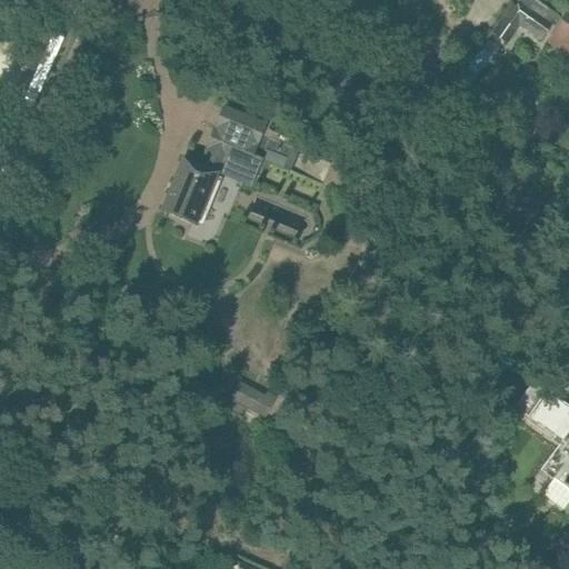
[(518,0),(517,2),(513,0),(492,32),(508,43),(519,26),(541,41),(558,13),(536,0),(518,0)]
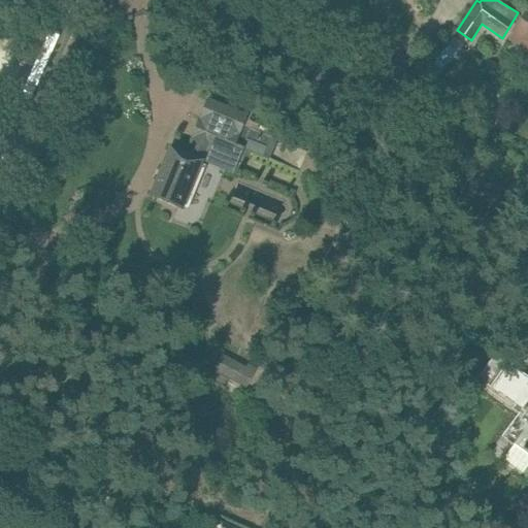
[(527,50),(527,9),(514,32),(515,33),(510,39),(527,50)]
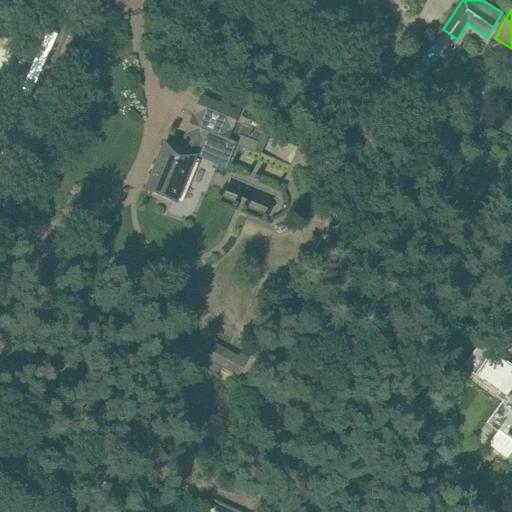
[(165,143),(146,190),(176,202),(176,201),(194,158),(194,156),(193,156),(194,154),(199,142),(222,151),(227,139),(234,142),(262,153),(270,136),(234,122),(239,112),(201,96),(185,135),(189,137),(183,150),(165,143)]
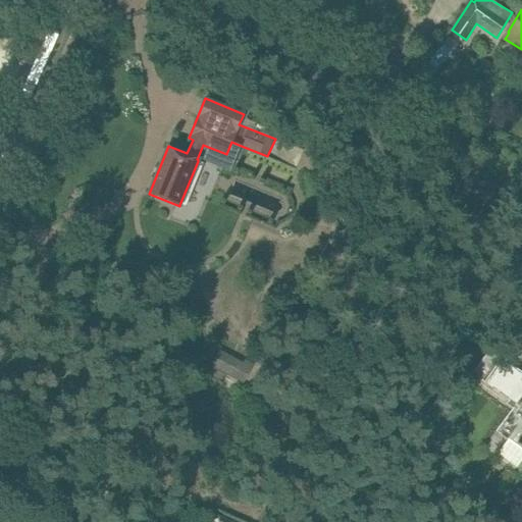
[(245,382),(253,365),(220,349),(212,366),(245,382)]
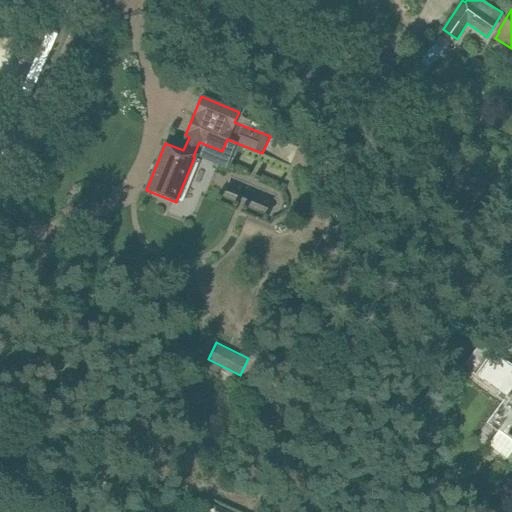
[(511,370),(511,367),(495,354),(479,376),(511,400),(511,411),(498,431),(488,445),(507,458),(511,450),(511,373),(510,373),(511,370)]
